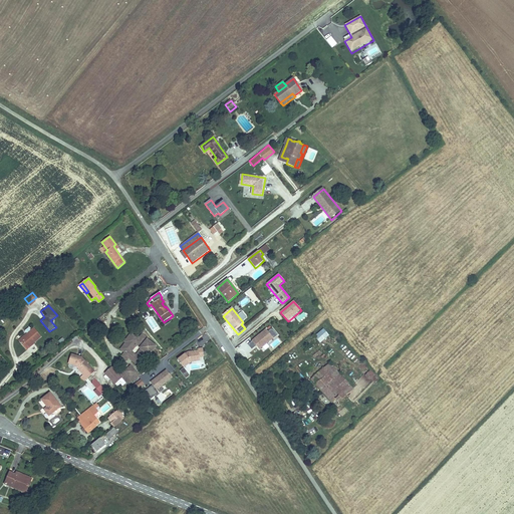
[(146,319),(153,333),(160,329),(153,315),(146,319)]
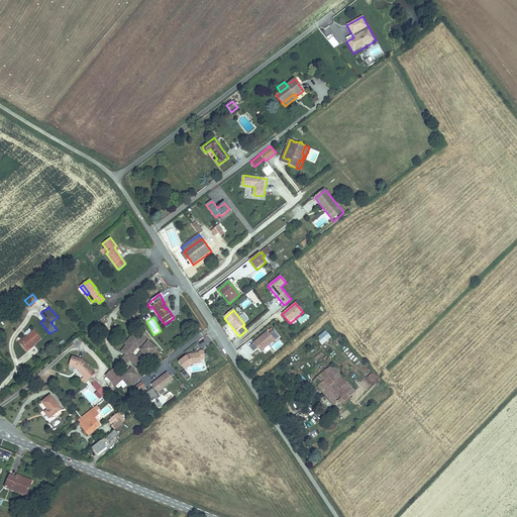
[(19,342),(26,352),(30,349),(28,348),(33,344),(34,345),(41,339),(34,330),(19,342)]
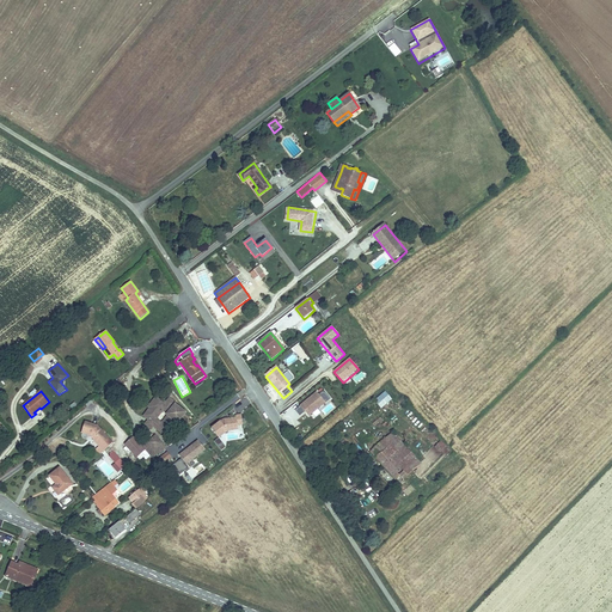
[(374,399),(381,408),(392,399),(385,391),(374,399)]
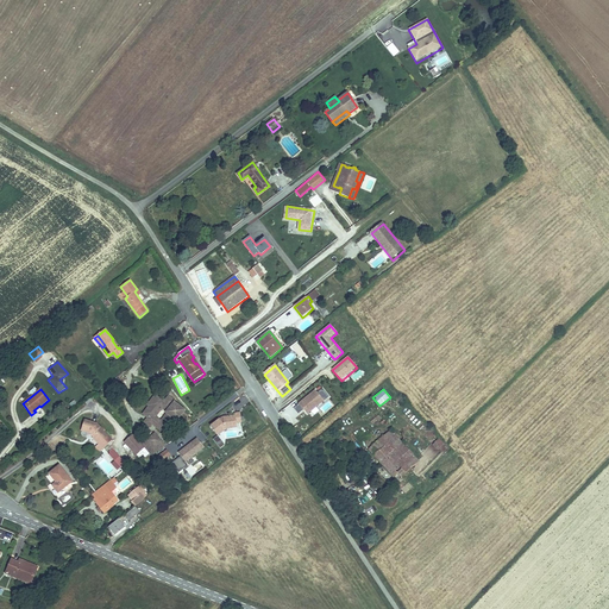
[(325,402),(315,390),(297,405),(307,416),(325,402)]
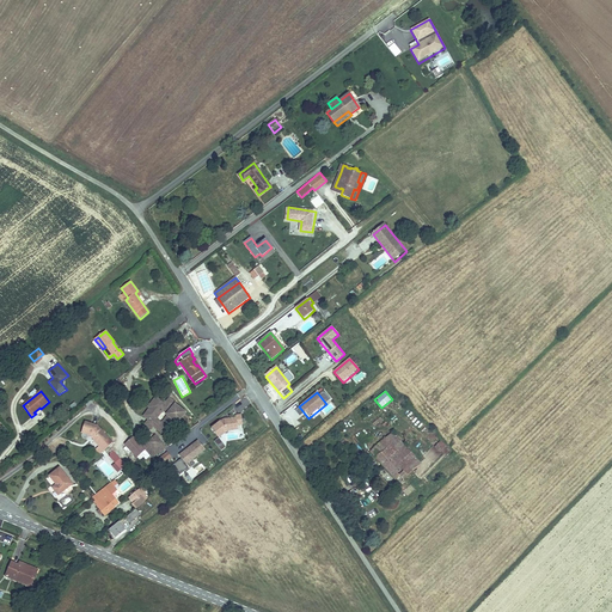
[(158,397),(148,408),(150,410),(145,416),(148,420),(148,418),(154,423),(152,428),(160,435),(179,414),(171,408),(175,404),(170,399),(166,403),(158,397)]
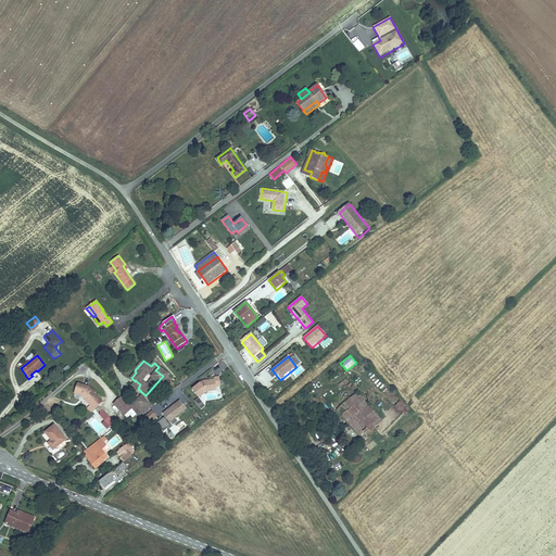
[(202,381),(191,390),(199,399),(207,393),(217,392),(216,388),(220,388),(219,377),(214,378),(214,380),(202,381)]
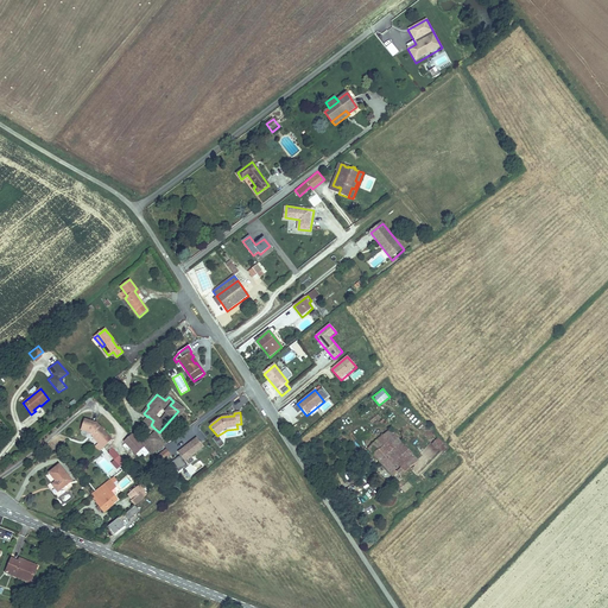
[(153,420),(147,416),(147,417),(143,422),(149,426),(153,420)]
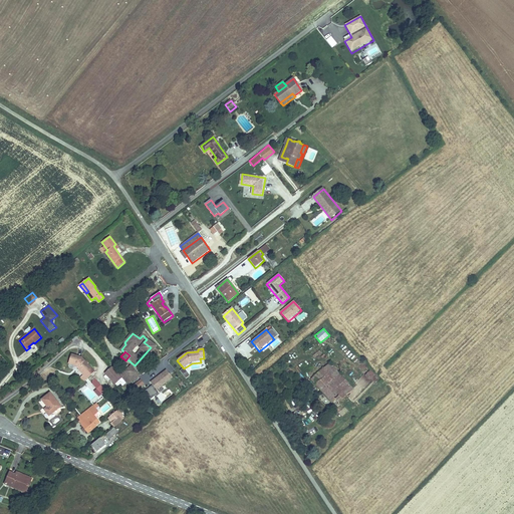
[(82,357),(72,354),(70,363),(76,365),(85,375),(85,374),(89,378),(95,372),(92,369),(82,357)]
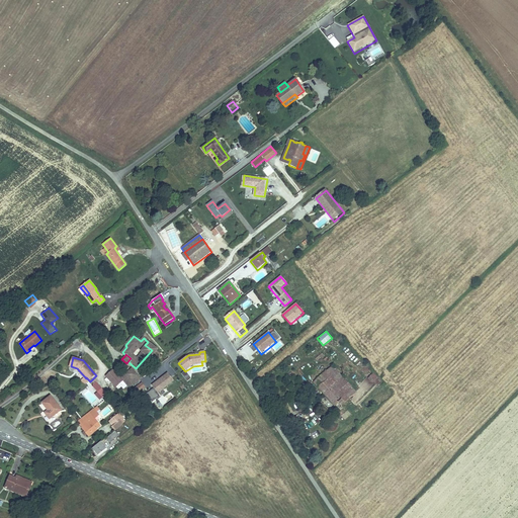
[(333,366),(314,382),(339,411),(343,407),(342,406),(356,393),(333,366)]
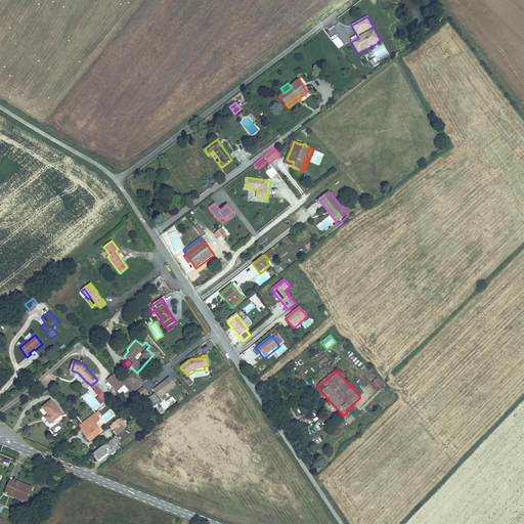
[(131,374),(125,379),(130,386),(137,381),(131,374)]
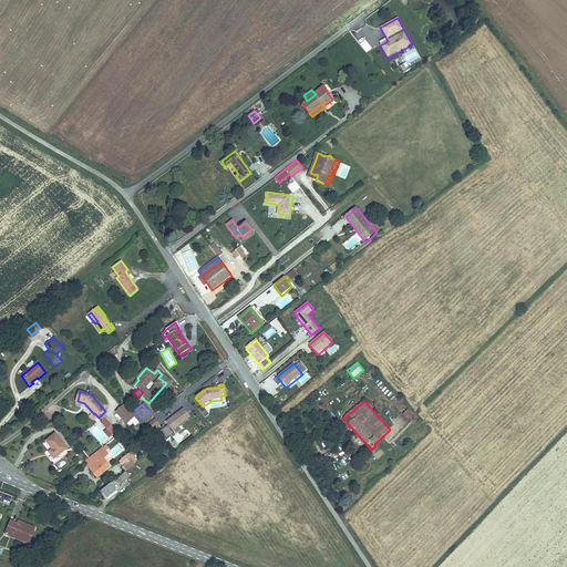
[(127,424),(134,418),(124,405),(116,413),(127,424)]
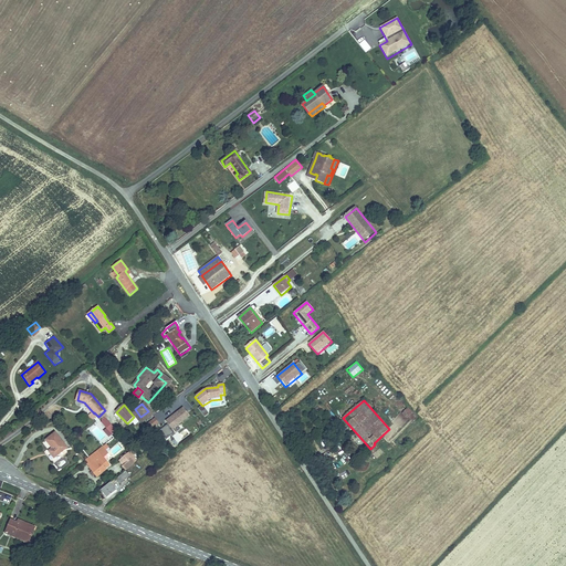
[(190,417),(184,408),(165,422),(171,431),(190,417)]
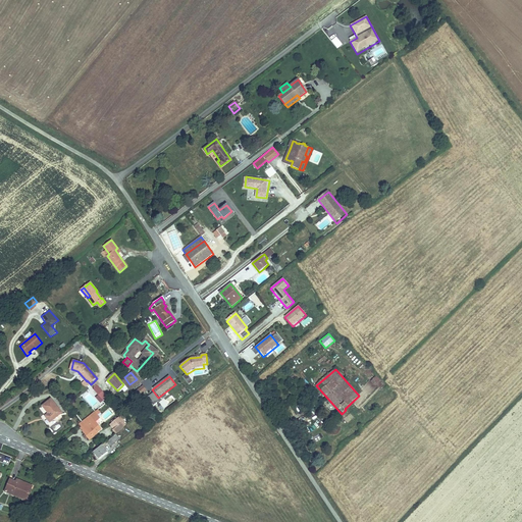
[(120,380),(126,387),(129,384),(124,377),(120,380)]
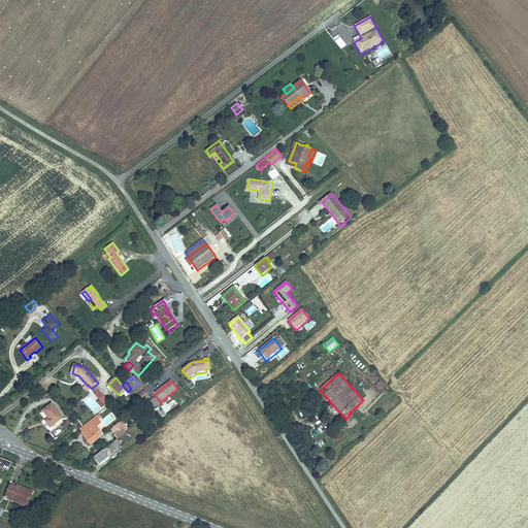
[(144,389),(137,393),(140,400),(149,395),(144,389)]
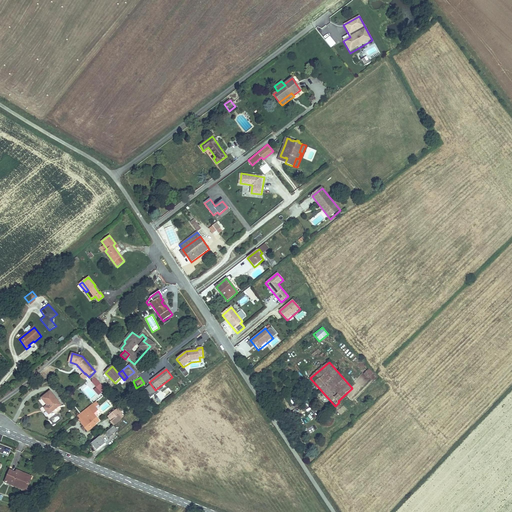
[(100,386),(96,390),(100,395),(105,391),(100,386)]
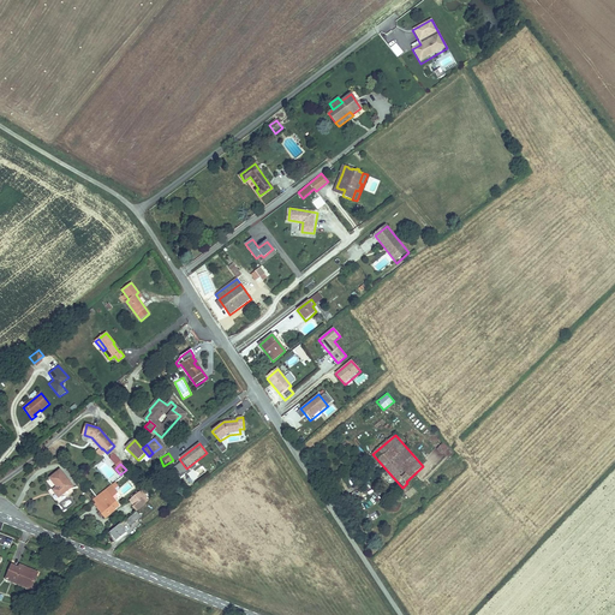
[(195,471),(192,469),(186,475),(192,482),(206,471),(201,466),(195,471)]
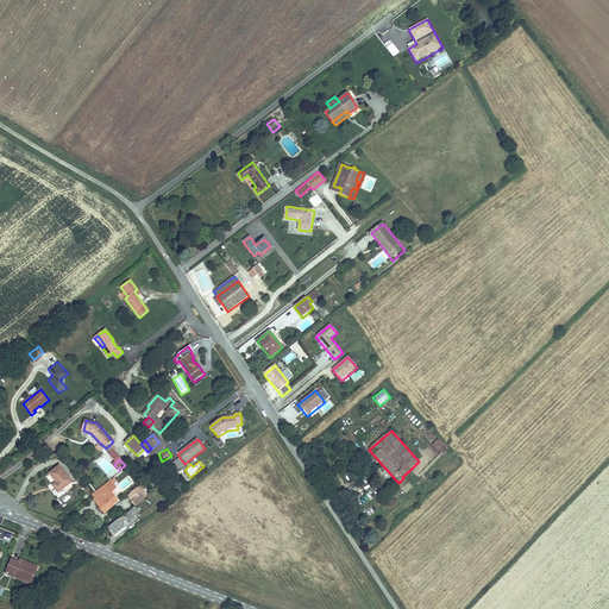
[(60,465),(50,473),(57,484),(54,487),(58,493),(73,482),(60,465)]
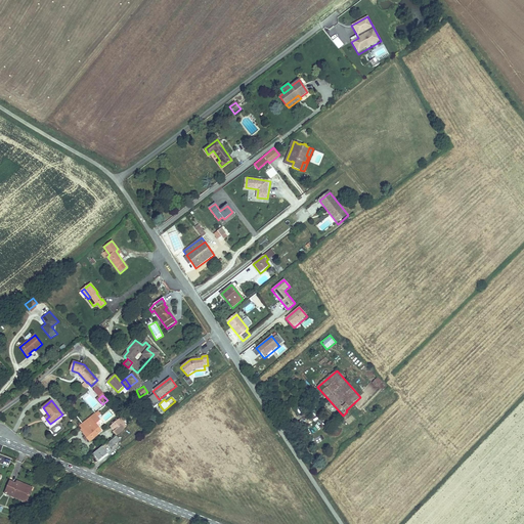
[(79,427),(82,430),(89,424),(93,421),(91,418),(79,427)]
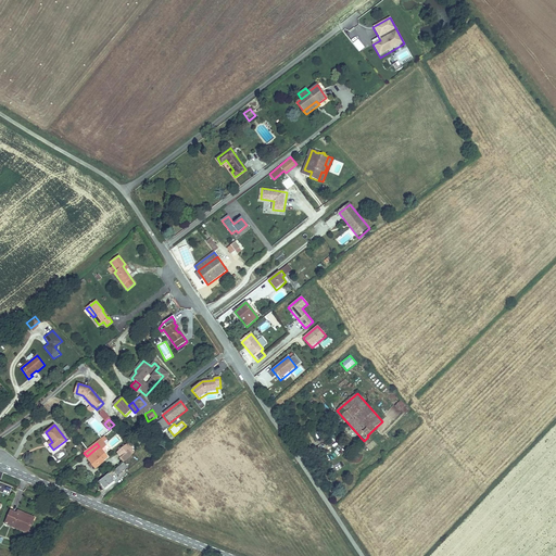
[(122,456),(125,460),(131,455),(126,450),(128,449),(125,445),(119,450),(123,455),(122,456)]
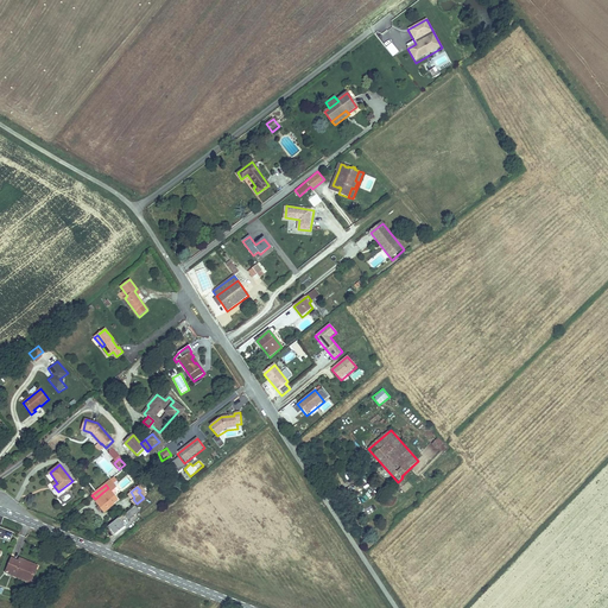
[(103,492),(95,499),(97,502),(96,502),(100,507),(102,510),(105,513),(114,505),(112,502),(116,499),(108,488),(103,492)]
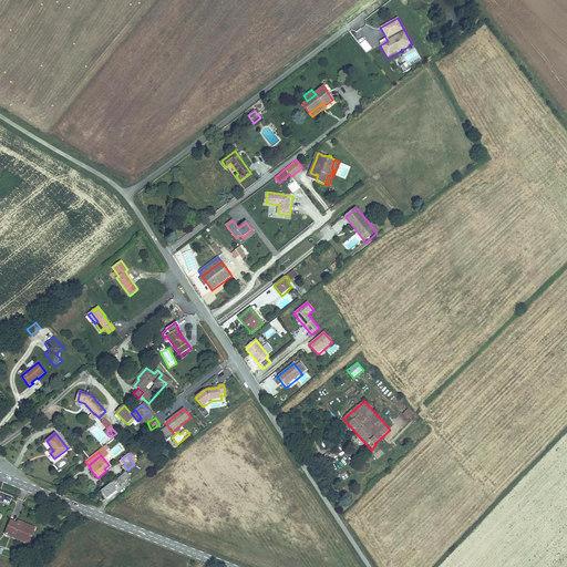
[(126,472),(115,481),(120,486),(131,477),(126,472)]
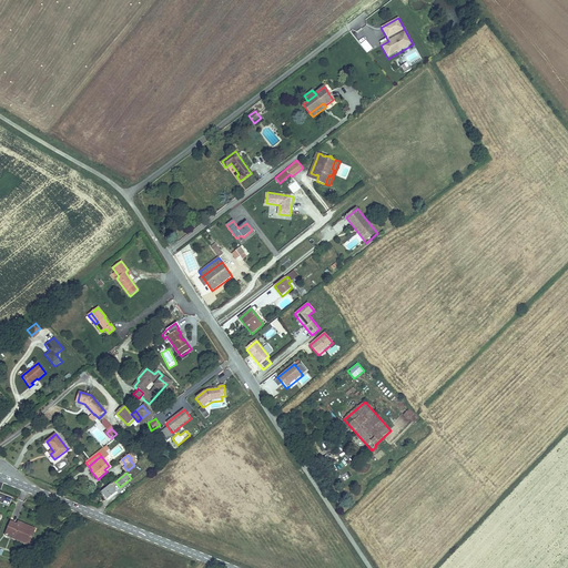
[(110,485),(100,493),(103,496),(104,495),(108,499),(115,493),(110,485)]
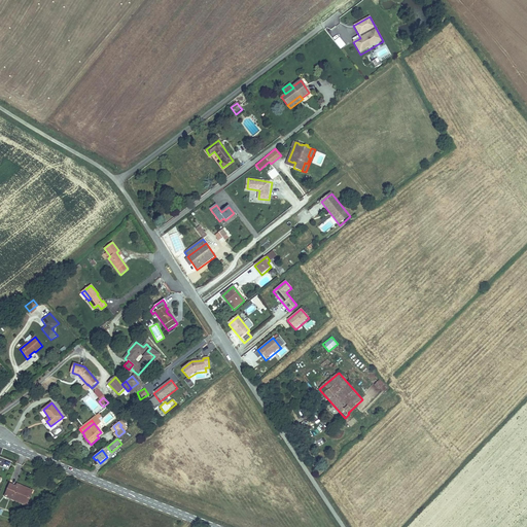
[(10,486),(5,498),(27,506),(32,494),(16,488),(10,486)]
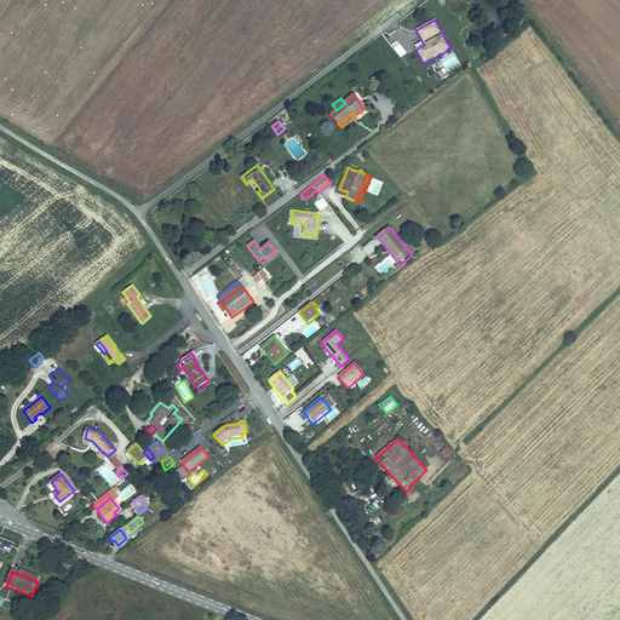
[(21,572),(19,574),(38,581),(39,579),(21,572)]
